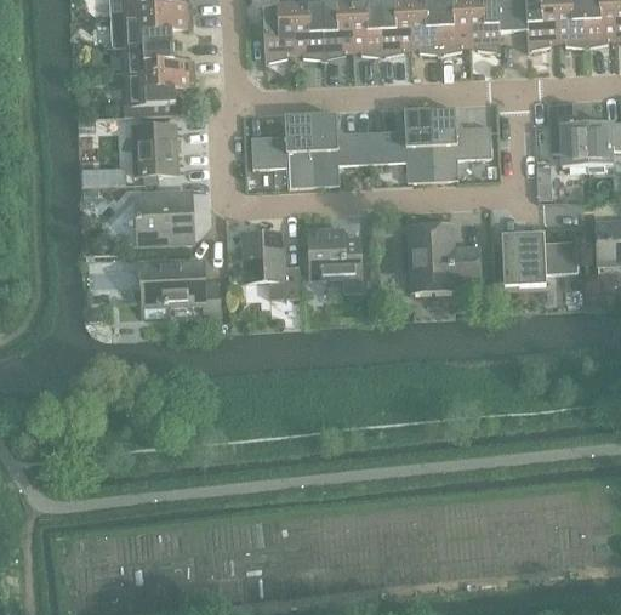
[(110,0),(112,17),(195,13),(195,12),(193,12),(193,0),(171,1),(171,0),(110,0)]
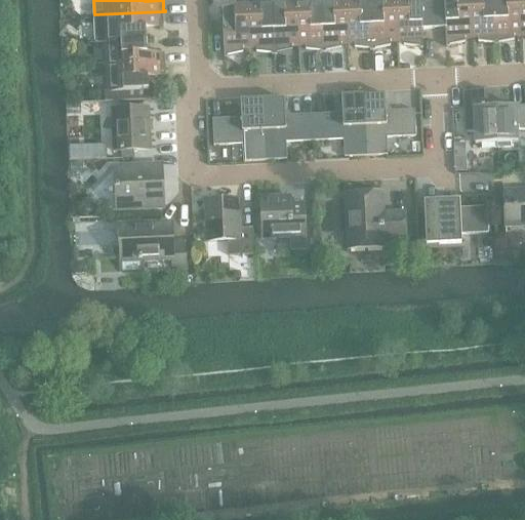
[(296,0),(296,2),(298,41),(305,40),(305,46),(322,48),(322,49),(323,49),(321,1),(321,0),(296,0)]
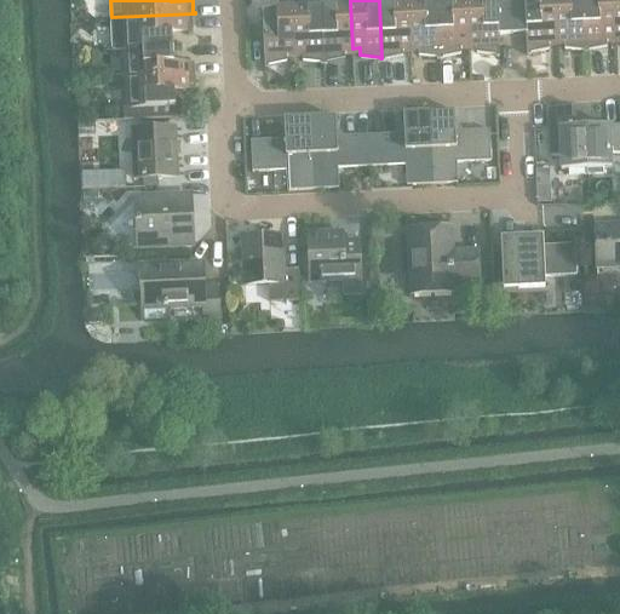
[(379,1),(382,58),(385,58),(385,56),(403,52),(403,46),(411,45),(408,0),(379,1)]
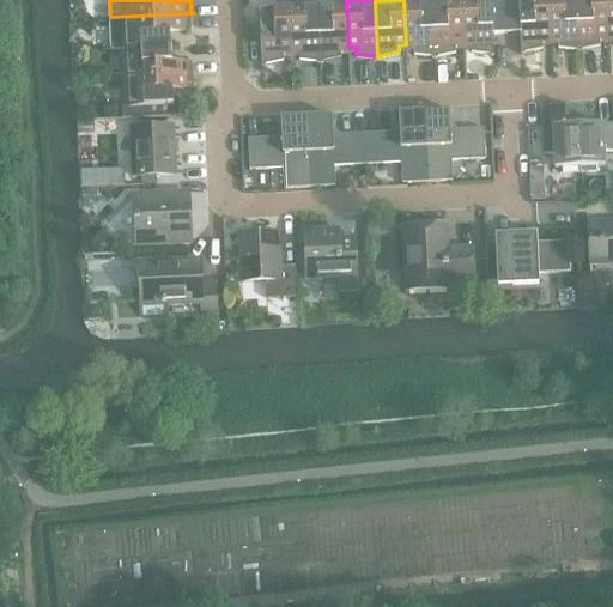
[(404,0),(406,44),(413,44),(413,52),(432,53),(432,55),(435,55),(432,0),(404,0)]
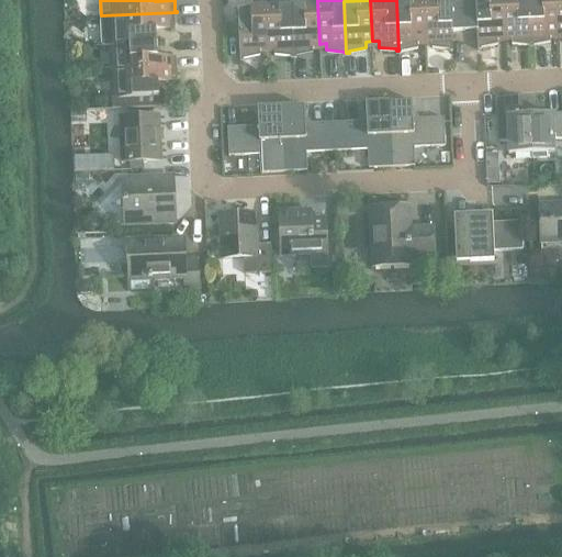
[(396,0),(398,51),(402,49),(402,48),(418,45),(418,40),(425,39),(423,0),(396,0)]
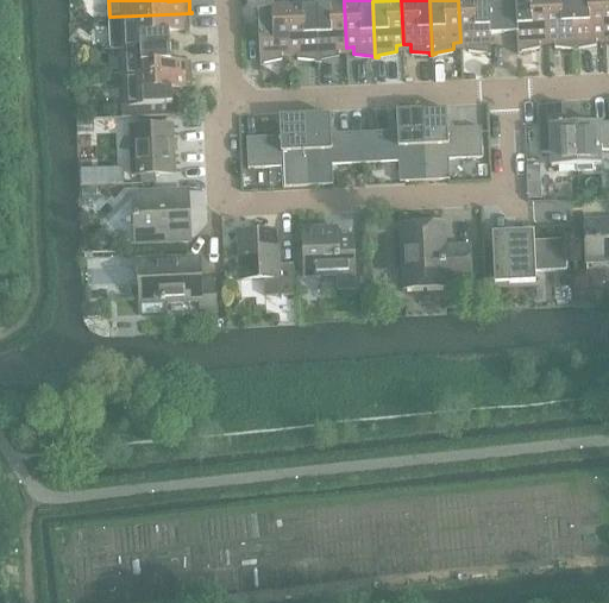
[(458,0),(460,42),(468,42),(468,49),(487,50),(487,52),(490,51),(489,31),(503,30),(502,0),(458,0)]
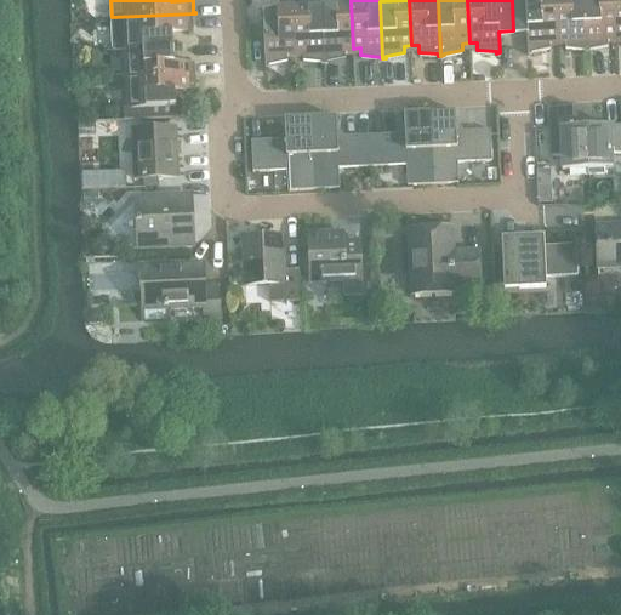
[(512,0),(513,30),(527,30),(528,51),(531,51),(531,50),(551,46),(550,39),(558,39),(554,0),(512,0)]
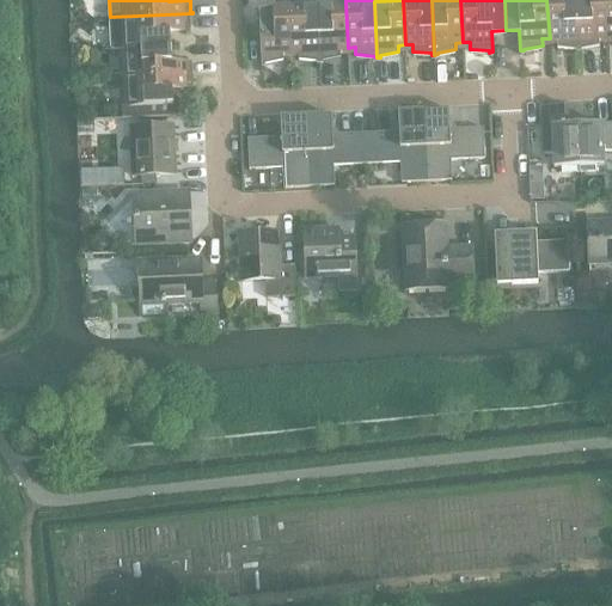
[(546,0),(550,38),(557,38),(557,44),(576,47),(576,48),(579,48),(575,0),(546,0)]
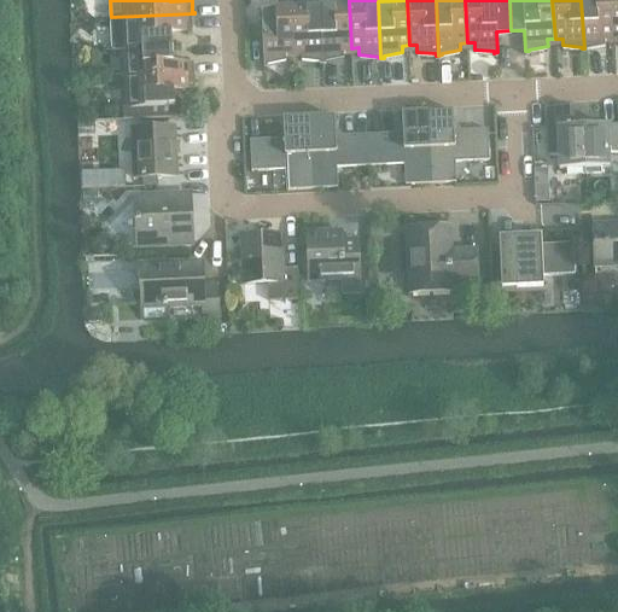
[(613,36),(610,0),(581,0),(584,48),(587,48),(587,47),(606,44),(605,36),(613,36)]
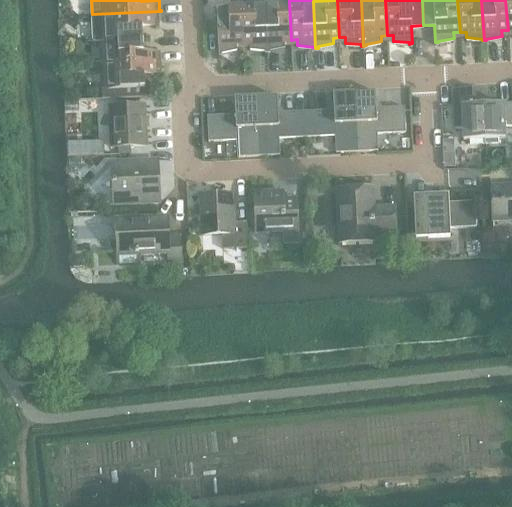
[(265,3),(268,50),(270,50),(270,49),(285,46),(285,40),(291,40),(289,2),(265,3)]
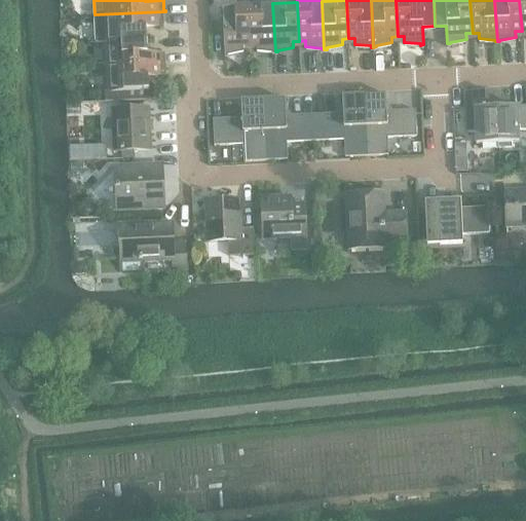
[(248,4),(250,43),(256,43),(257,48),(272,50),(272,51),(275,51),(272,3),(248,4)]
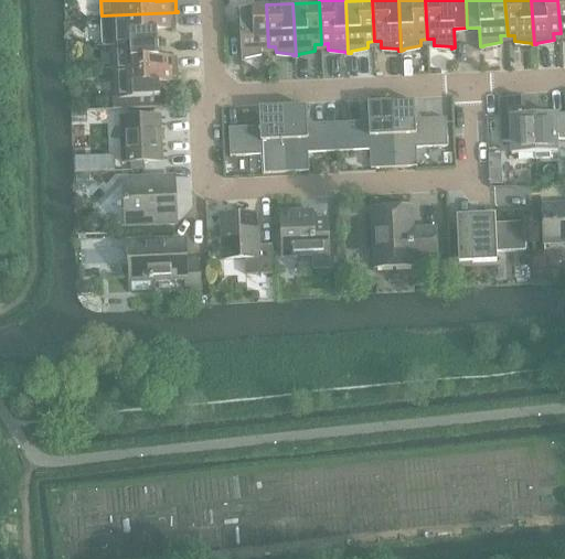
[(268,46),(266,4),(238,6),(242,57),(245,57),(245,56),(262,53),(262,46),(268,46)]
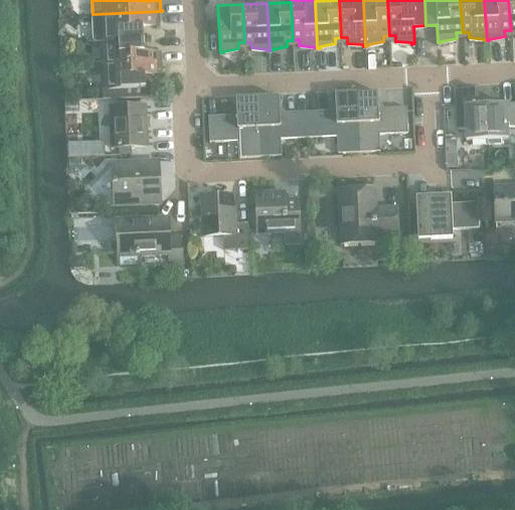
[(104,38),(144,36),(143,23),(161,22),(160,12),(162,12),(162,11),(93,14),(94,38),(104,38)]
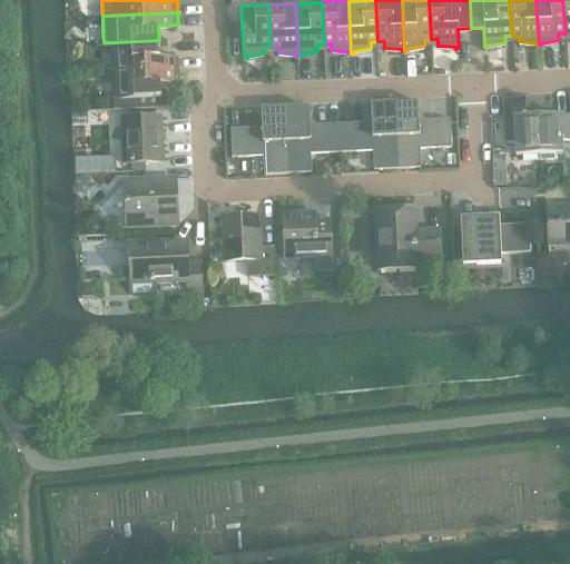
[(159,40),(115,42),(116,69),(182,66),(182,65),(180,65),(179,53),(159,55),(159,40)]
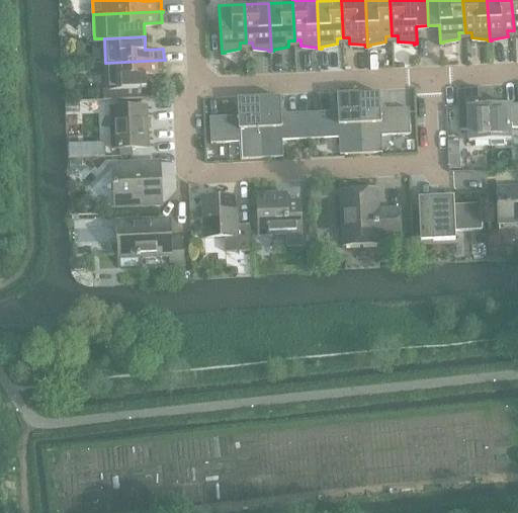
[(165,60),(105,63),(106,87),(104,87),(103,87),(103,97),(150,95),(149,85),(147,85),(146,72),(164,71),(164,61),(165,61),(165,60)]
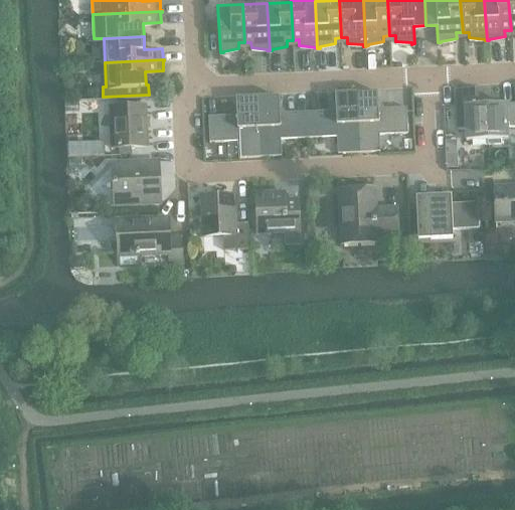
[(487,142),(486,102),(479,102),(478,86),(456,88),(457,127),(466,127),(466,138),(472,138),(473,143),(487,142)]
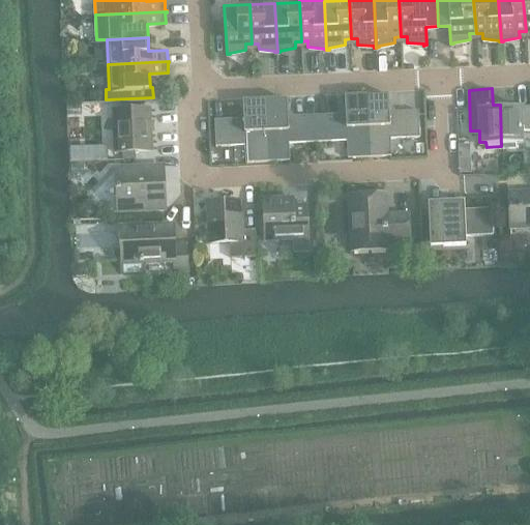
[(366,92),(370,154),(391,153),(390,136),(419,134),(418,108),(389,109),(388,91),(366,92)]
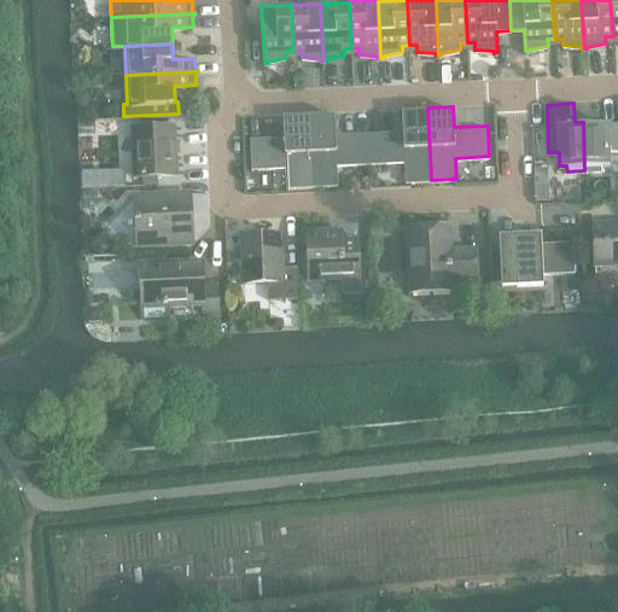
[(403,129),(369,132),(371,162),(404,161),(406,181),(431,180),(427,108),(402,109),(403,129)]
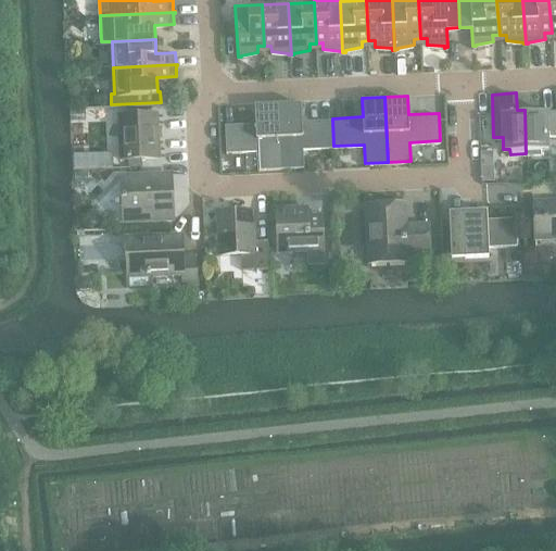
[(301,101),(278,102),(281,166),(304,165),(303,147),(333,146),(332,119),(302,120),(301,101)]
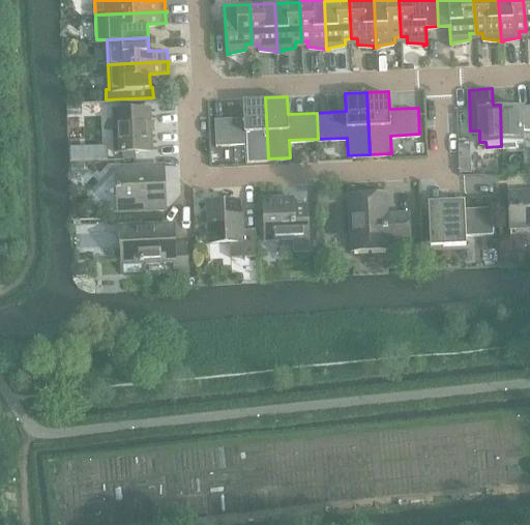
[(268,158),(265,97),(243,98),(243,116),(214,117),(216,143),(245,142),(245,159),(268,158)]
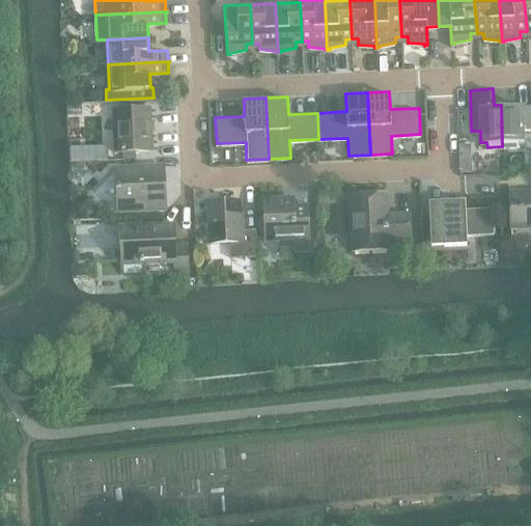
[(530,103),(501,105),(502,146),(518,145),(518,141),(524,140),(523,129),(530,128),(530,103)]
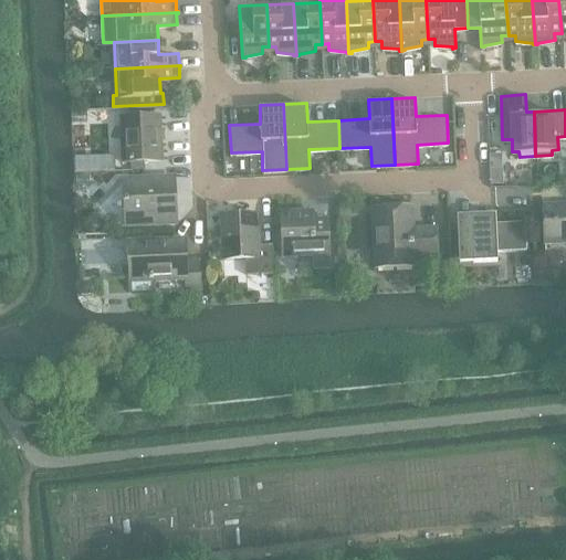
[(121,115),(123,159),(161,157),(159,113),(121,115)]
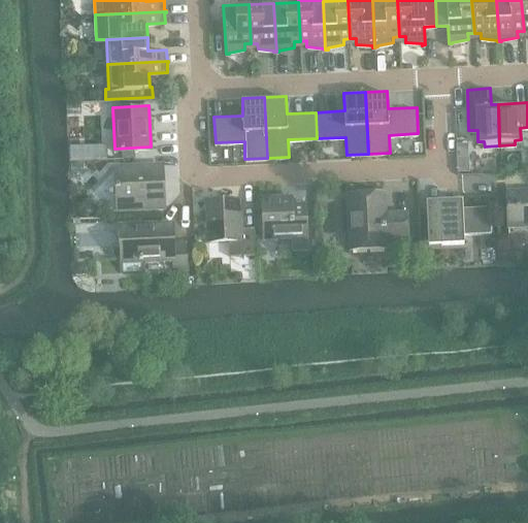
[(116,164),(118,207),(164,205),(163,175),(162,162),(152,163),(116,164)]
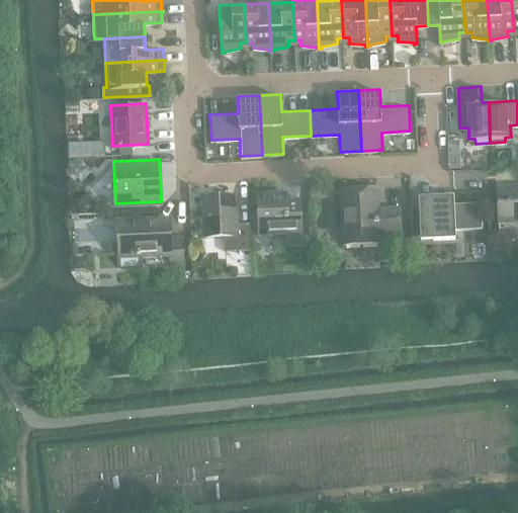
[(517,183),(497,185),(499,221),(517,220),(517,183)]
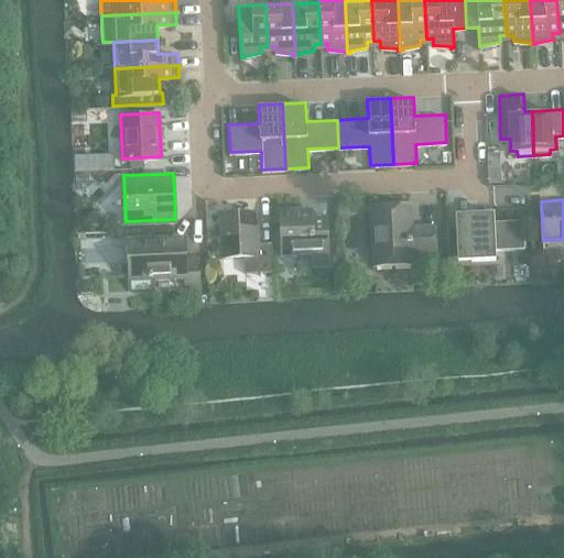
[(412,254),(436,253),(434,225),(411,225),(410,203),(371,205),(375,263),(413,262),(412,254)]
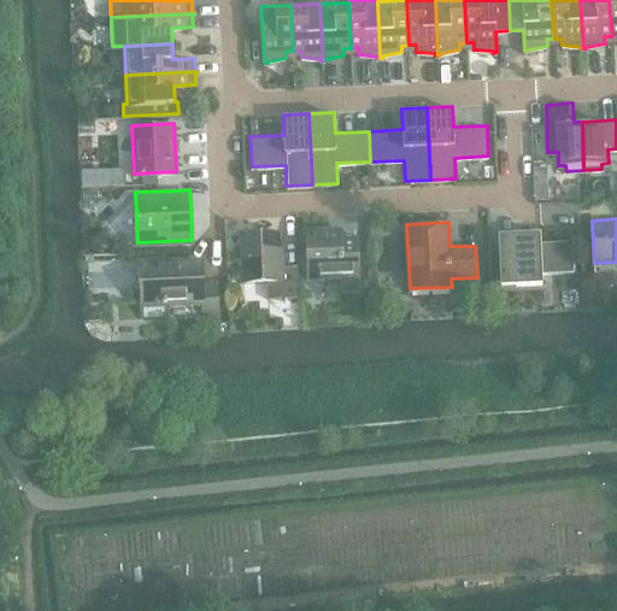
[(341,275),(342,289),(359,289),(357,236),(341,236),(341,227),(306,228),(307,276),(341,275)]
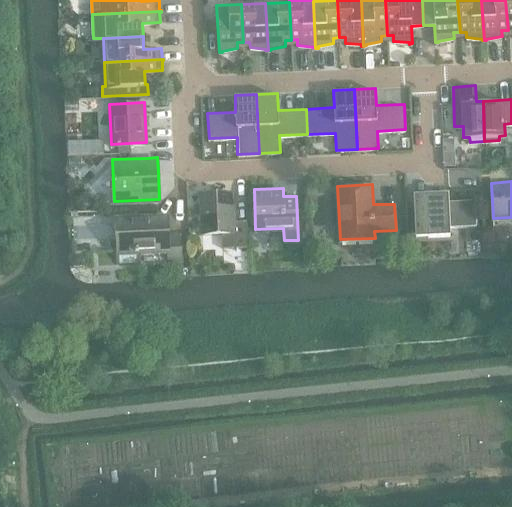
[(222,231),(222,246),(248,244),(247,220),(233,220),(231,191),(201,192),(202,232),(222,231)]
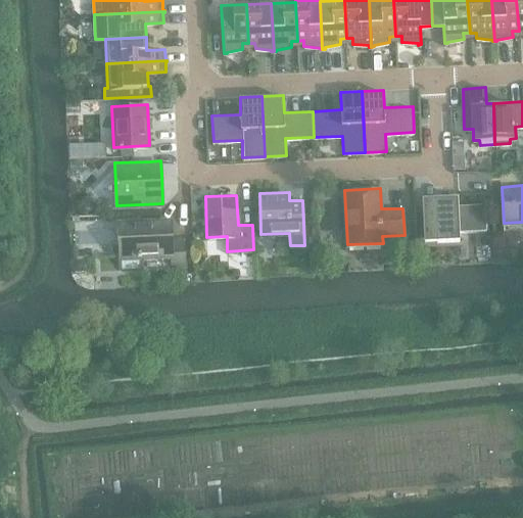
[(437,231),(437,239),(460,238),(459,230),(486,229),(485,203),(458,204),(458,196),(435,197),(436,205),(424,205),(425,232),(437,231)]
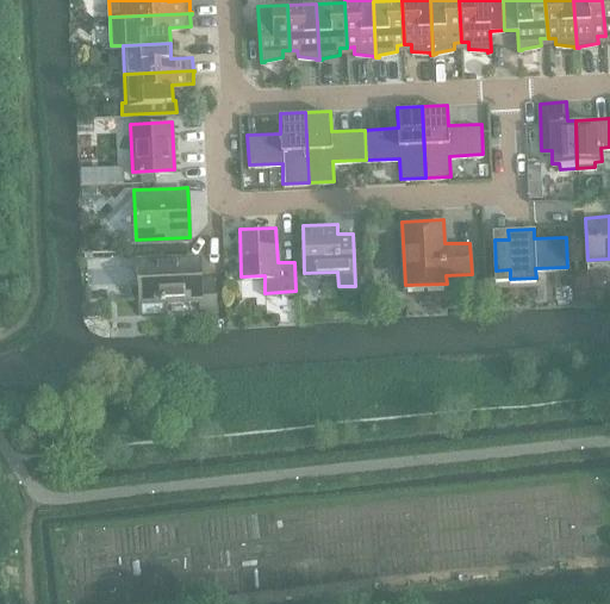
[(138,257),(141,310),(168,309),(168,300),(199,300),(199,307),(217,306),(215,275),(200,275),(200,255),(138,257)]
